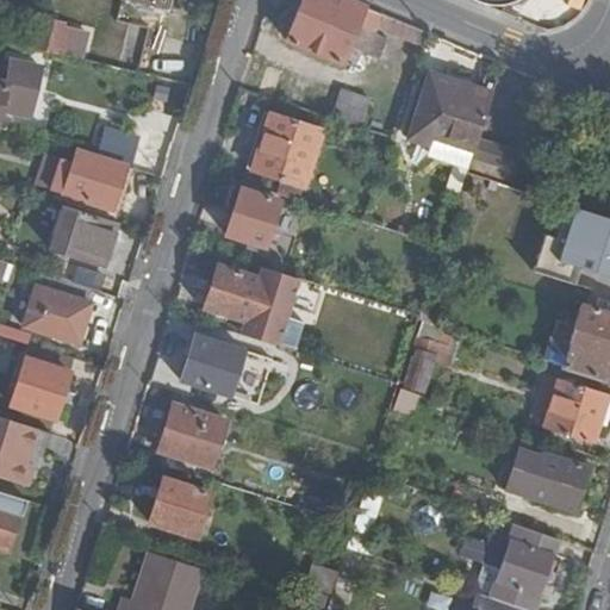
[(424,32),(347,0),(303,0),(285,41),(328,58),(330,51),(343,57),(348,45),(368,54),(377,30),(419,47),(424,32)]
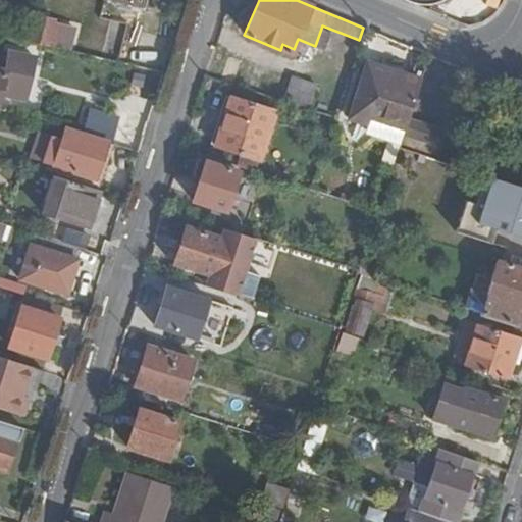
[(55,22),(35,17),(30,37),(69,48),(72,33),(54,27),(55,22)]
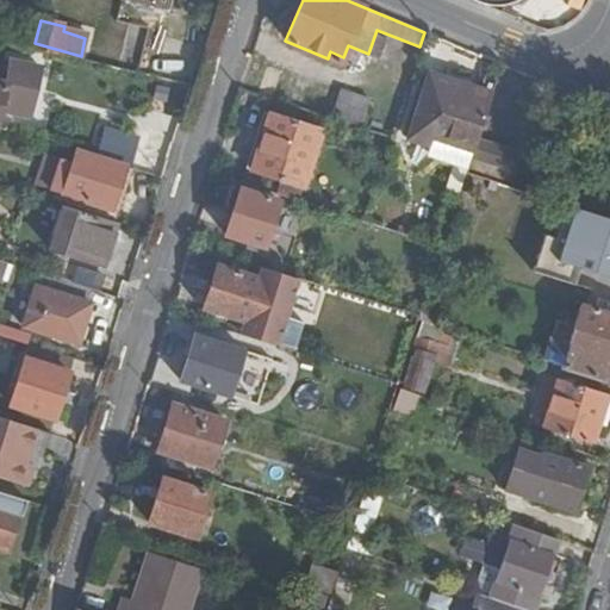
[(468,161),(490,94),(465,87),(428,75),(406,139),(468,161)]
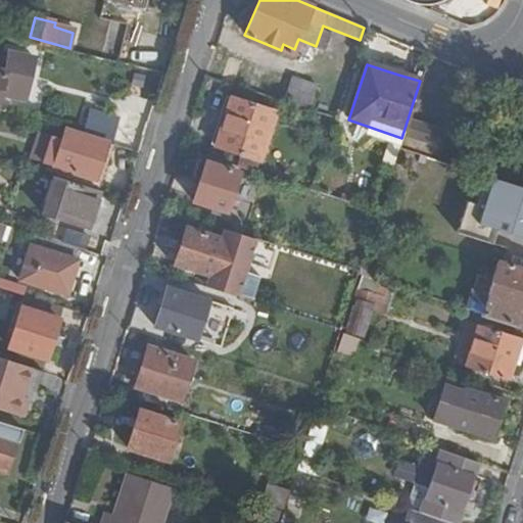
[(290,78),(282,101),(307,109),(316,87),(290,78)]
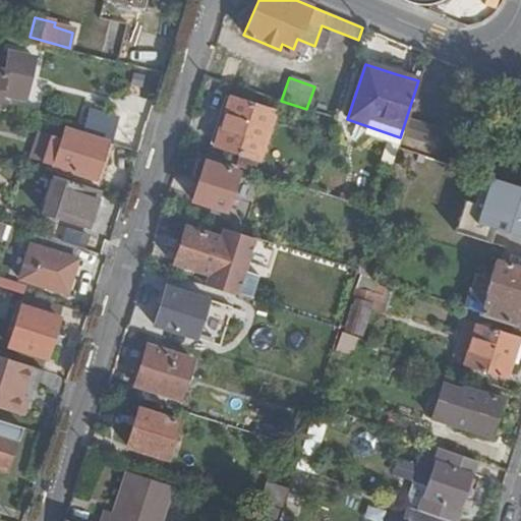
[(274,111),(232,97),(216,146),(257,160),(274,111)]
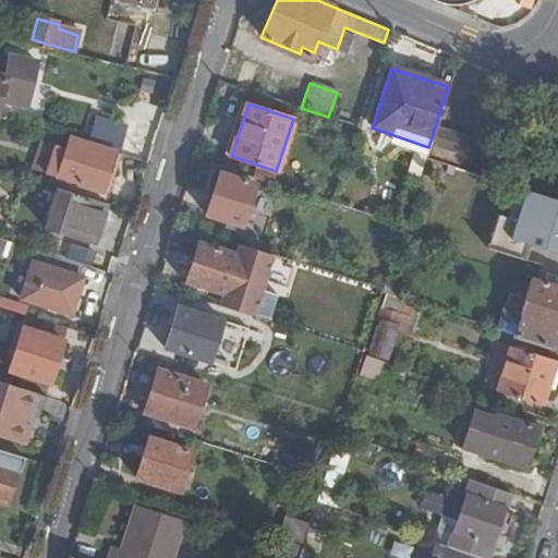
[(110,149),(119,122),(95,114),(86,142),(110,149)]
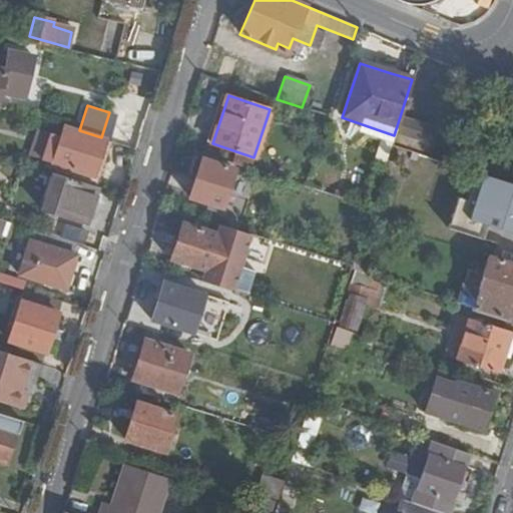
[(105,138),(108,139),(116,114),(109,112),(101,137),(105,138)]
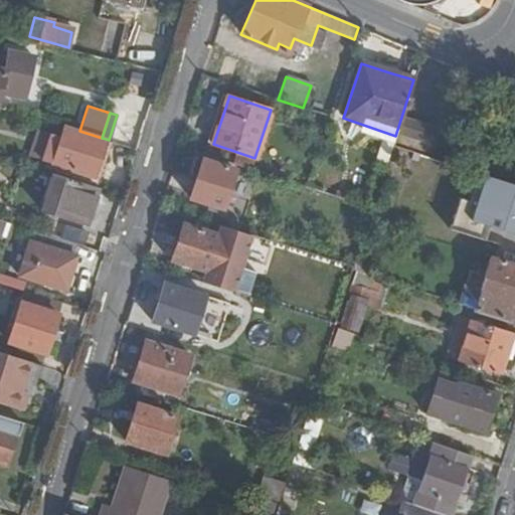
[(431,142),(437,126),(405,116),(399,133),(431,142)]
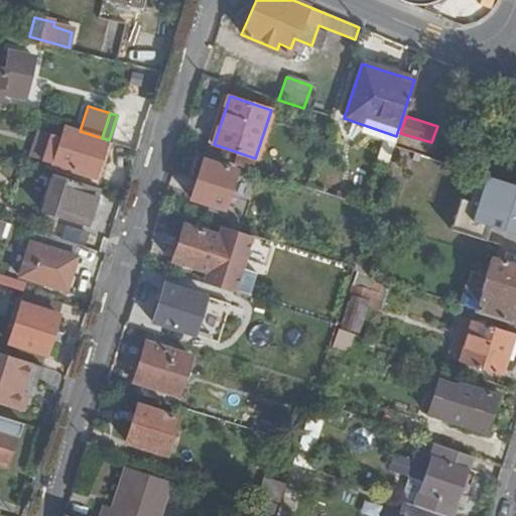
[(93,175),(106,139),(102,138),(80,131),(63,126),(60,136),(50,133),(45,150),(56,154),(53,164),(93,175)]
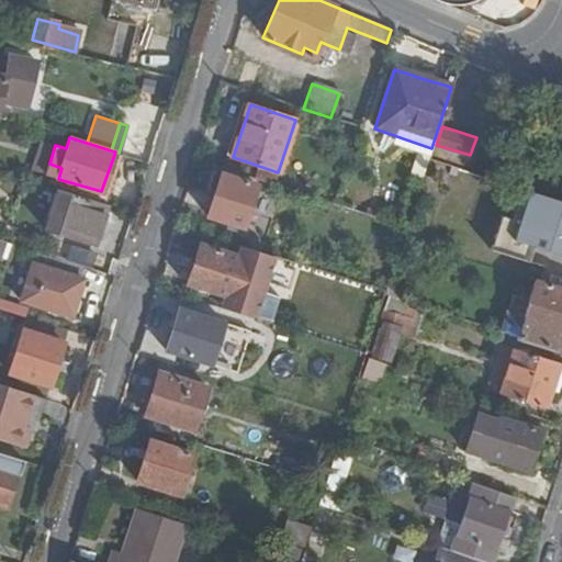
[(256,184),(222,175),(209,217),(243,227),(256,184)]
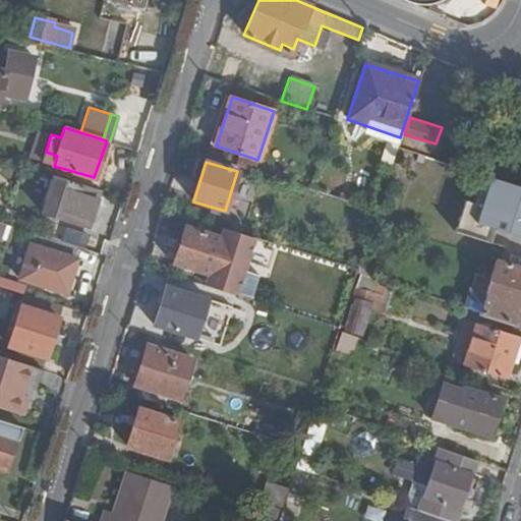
[(88,227),(100,189),(54,175),(43,213),(88,227)]
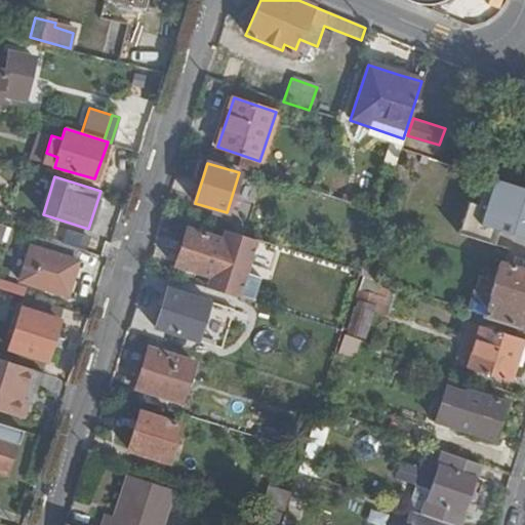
[(524,187),(493,176),(484,206),(469,201),(458,233),(493,243),(497,231),(524,239),(524,187)]
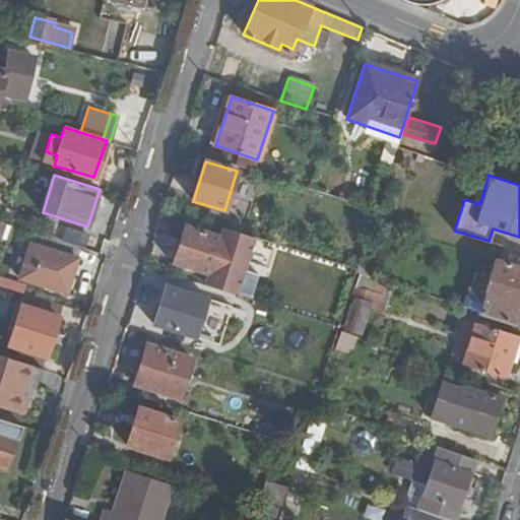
[(0,237),(6,239),(10,222),(0,219),(0,237)]
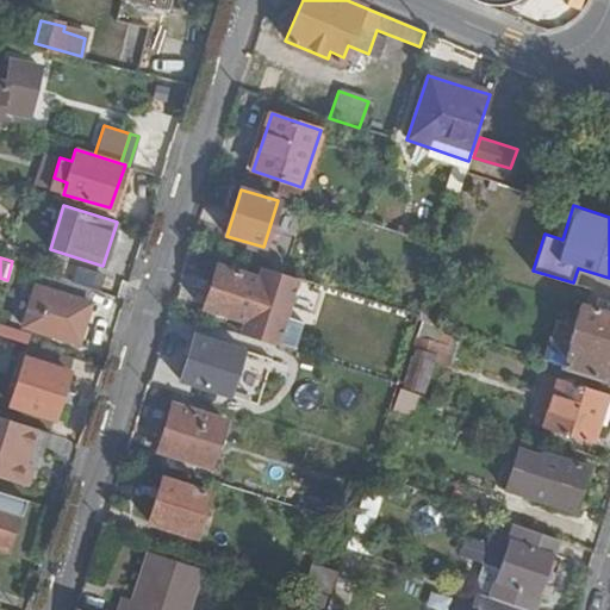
[(217,262),(201,310),(242,323),(238,335),(293,352),(303,323),(286,317),(296,287),(260,275),(217,262)]
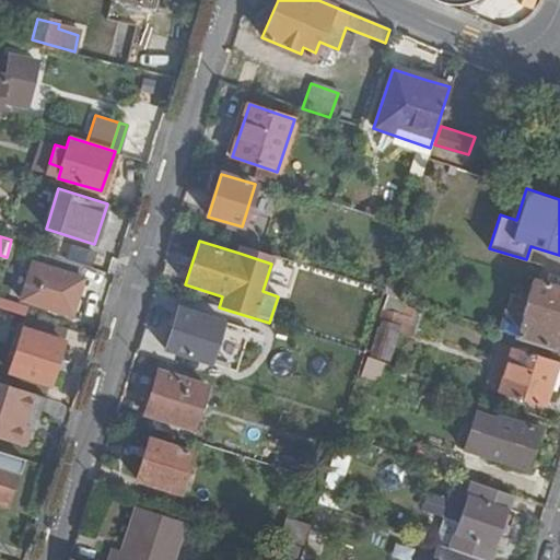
[(241,244),(238,253),(271,264),(275,255),(241,244)]
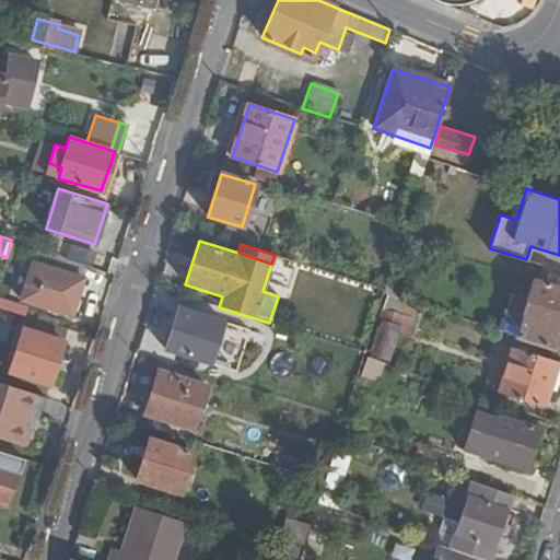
[(79,278),(83,265),(36,249),(21,299),(69,315),(81,279),(79,278)]
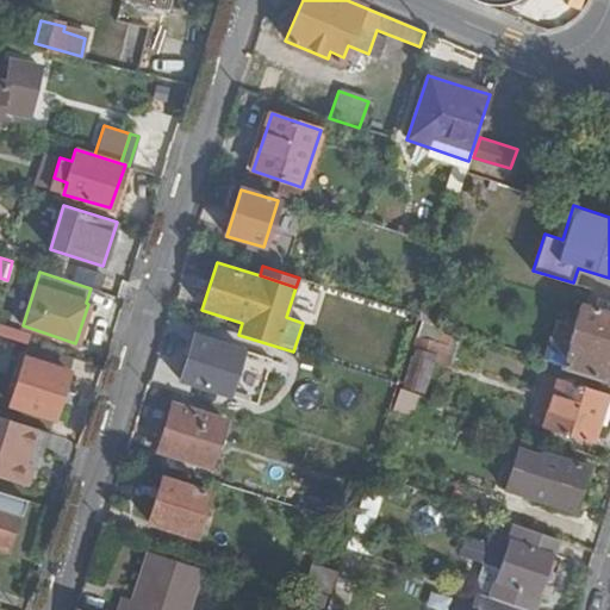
[(560,365),(604,379),(609,358),(609,299),(601,296),(596,309),(580,304),(560,365)]
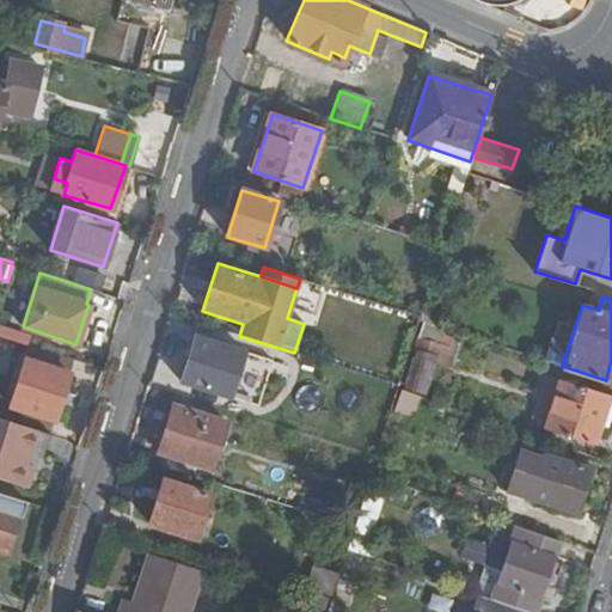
[(243,353),(194,337),(181,383),(228,398),(243,353)]
